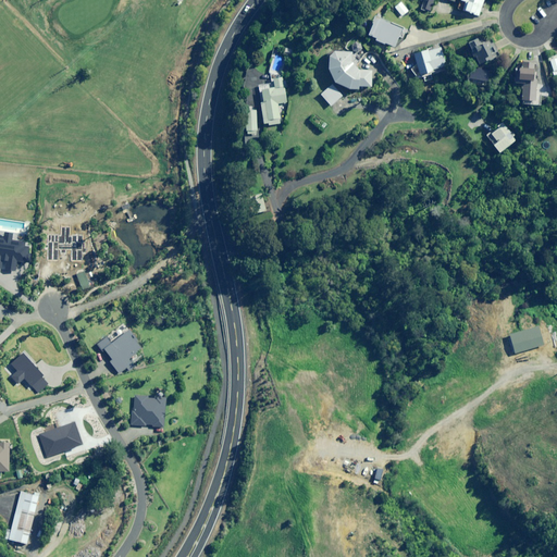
[(484,9),(481,8),(483,0),(458,0),(456,8),(479,15),(480,12),(483,13),(484,9)]
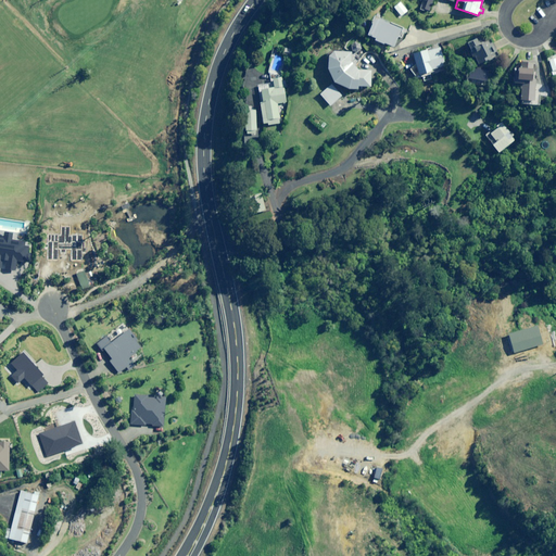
[(408,10),(401,1),(393,7),(401,16),(408,10)]
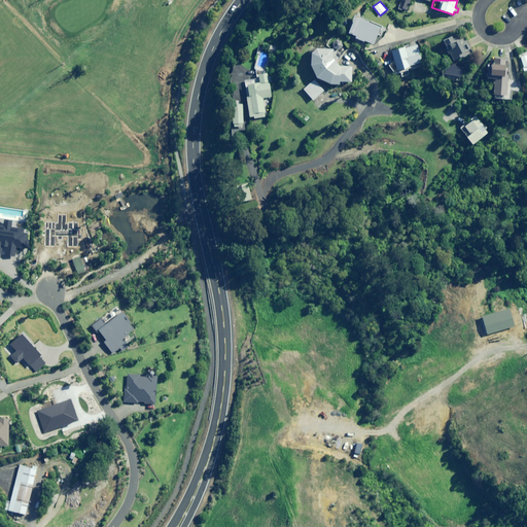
[(380,27),(354,15),(347,33),(355,36),(354,37),(363,41),(364,40),(374,43),(380,27)]
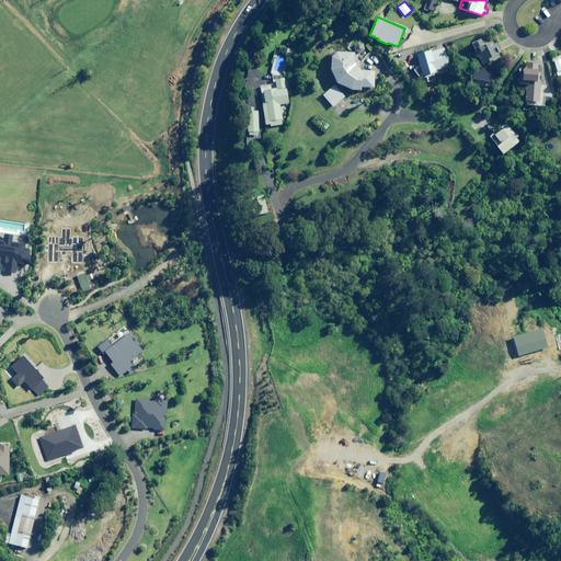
[(411,27),(414,23),(408,19),(404,24),(411,27)]
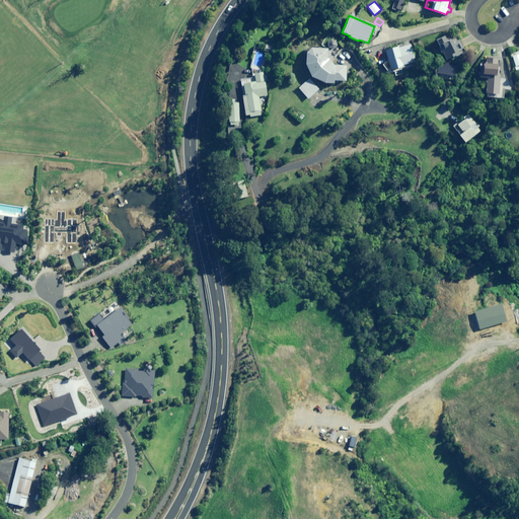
[(451,40),(448,41),(445,36),(437,41),(446,60),(454,56),(452,54),(463,48),(459,40),(453,43),(451,40)]
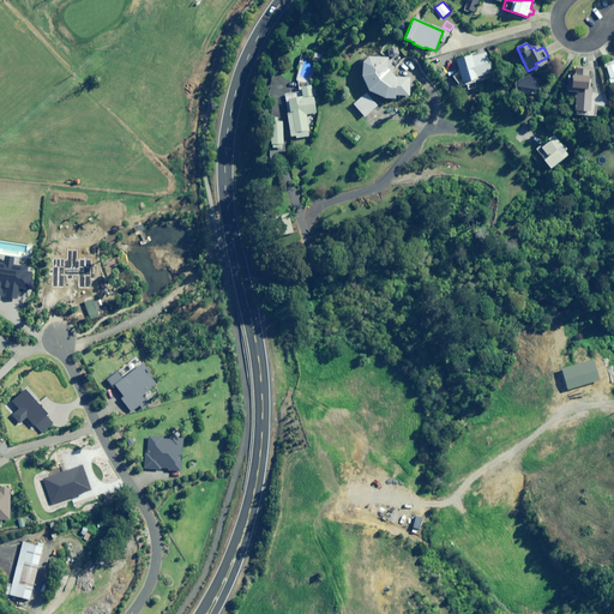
[(405,58),(396,46),(387,52),(397,64),(405,58)]
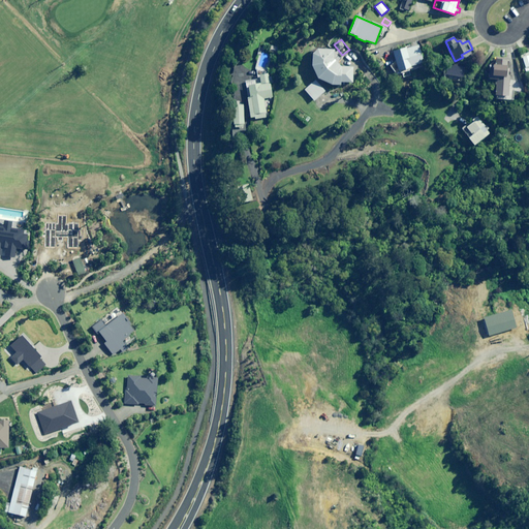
[(424,62),(417,43),(392,51),(396,64),(394,64),(397,74),(403,72),(402,70),(412,67),(411,66),(424,62)]
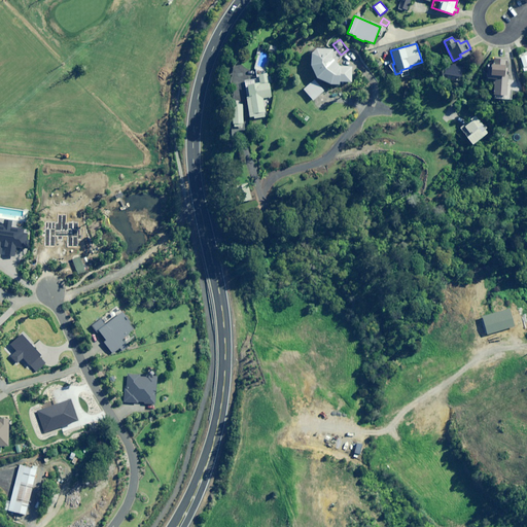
[(332,58),(332,49),(316,47),(311,53),(311,65),(317,77),(330,84),(340,84),(340,81),(351,82),(352,66),(340,66),(332,58)]
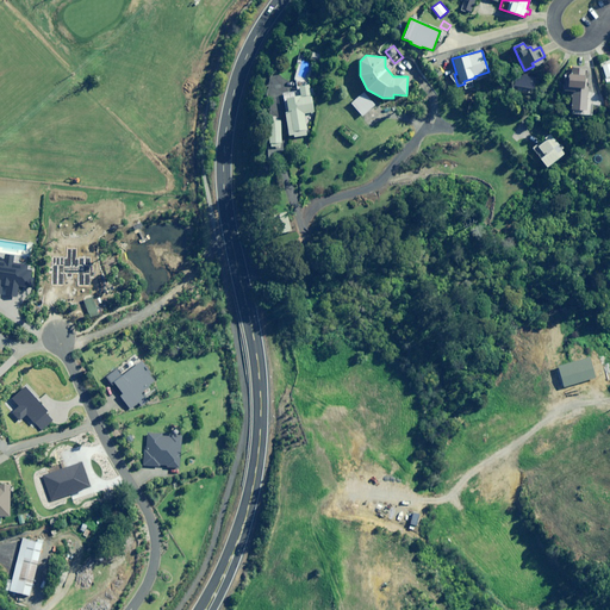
[(584,87),(585,68),(572,68),(571,74),(565,74),(565,91),(573,91),(573,87),(584,87)]
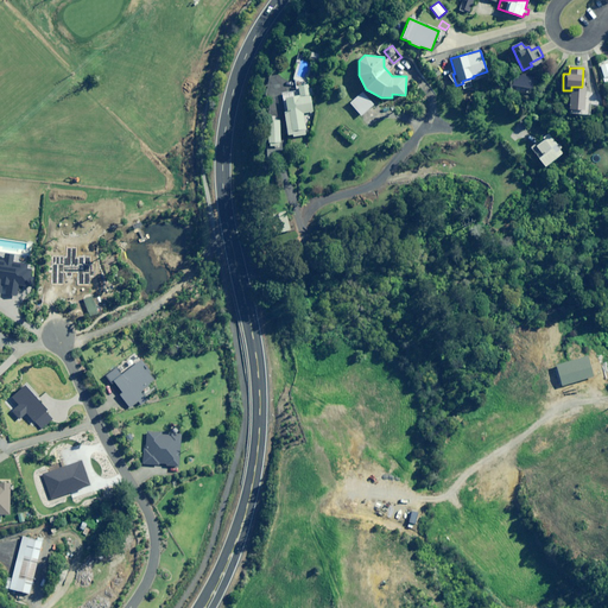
[(296,90),(283,93),(289,134),(293,134),(293,137),(306,134),(304,113),(314,112),(310,84),(296,86),(296,90)]
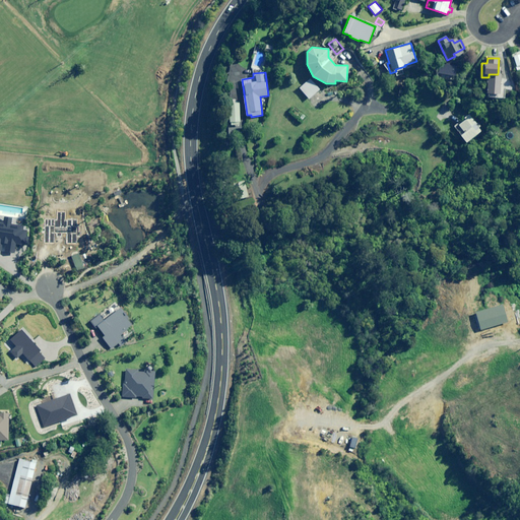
[(486,93),(500,94),(501,76),(493,76),(493,79),(488,79),(486,93)]
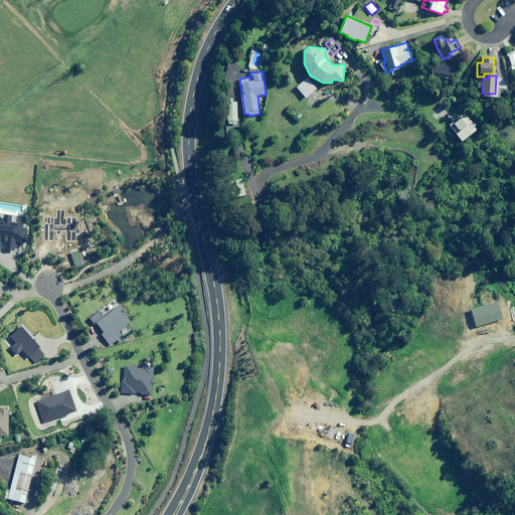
[(306,99),(317,89),(308,77),(296,87),(306,99)]
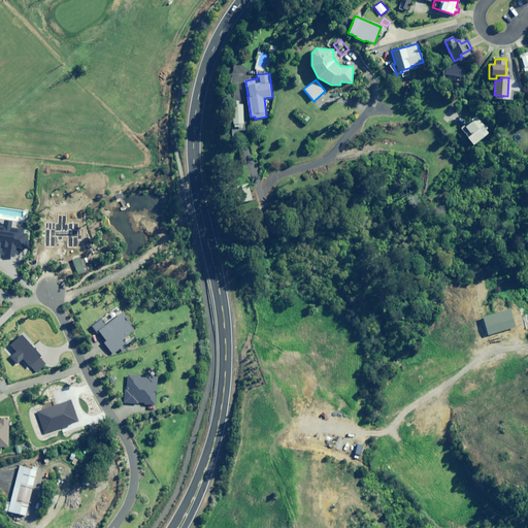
[(489,127),(486,123),(484,125),(477,116),(471,120),(472,122),(462,129),(473,144),(490,132),(487,128),(489,127)]
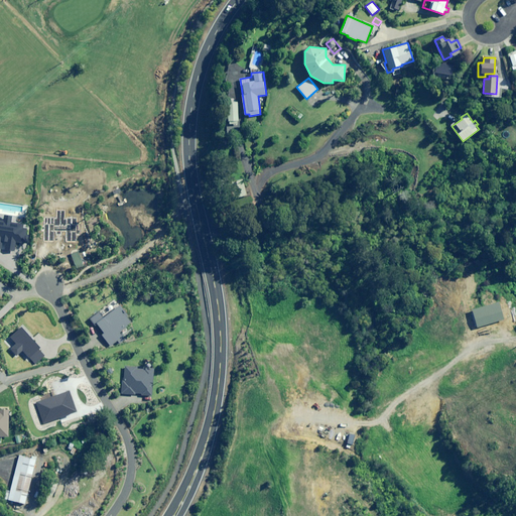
[(82,262),(78,250),(71,253),(75,265),(76,265),(77,268),(83,265),(82,262)]
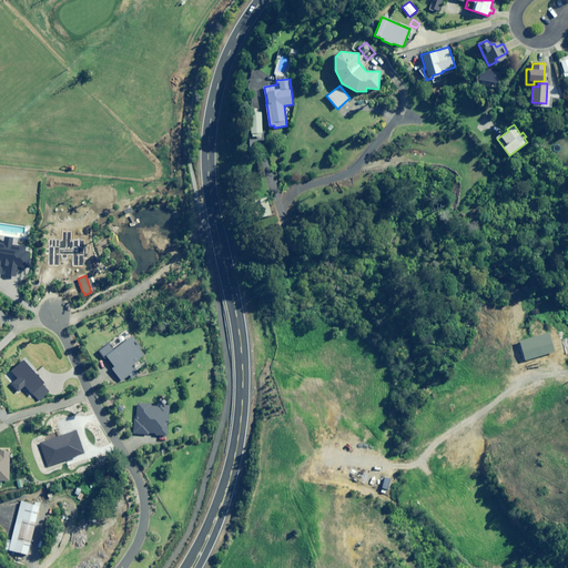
[(20,288),(21,282),(2,277),(1,284),(6,285),(6,287),(17,290),(18,288),(20,288)]
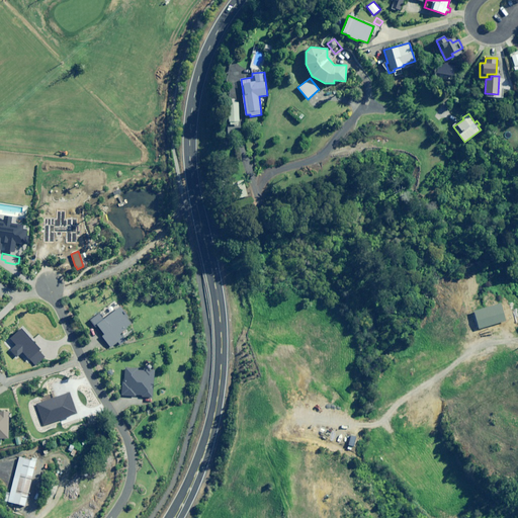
[(11,275),(2,270),(0,272),(0,275),(8,281),(11,275)]
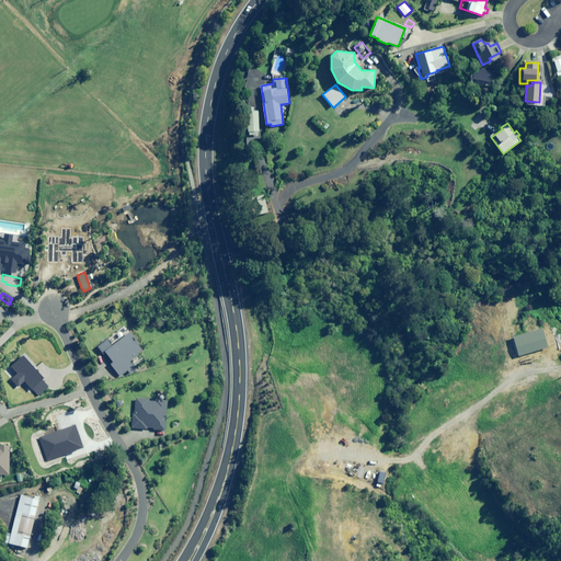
[(137,344),(139,343),(130,332),(113,346),(107,340),(99,346),(104,353),(105,352),(114,362),(111,364),(121,376),(128,370),(130,374),(136,369),(129,362),(144,351),(137,344)]
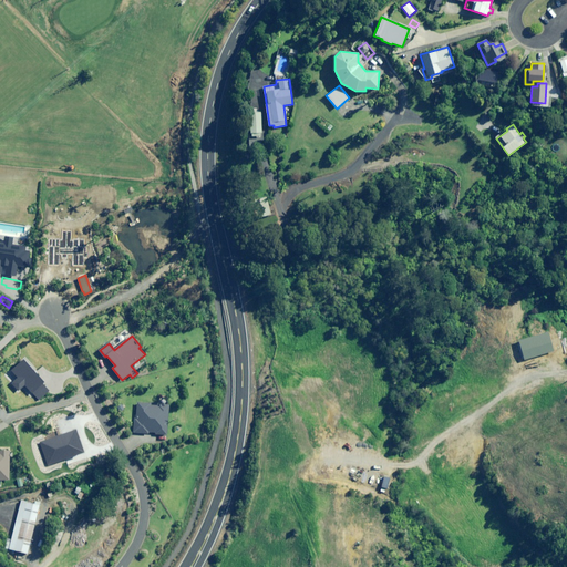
[(135,419),(134,434),(150,434),(150,433),(158,433),(158,435),(167,435),(169,405),(168,405),(168,399),(163,399),(162,404),(137,403),(137,419),(135,419)]
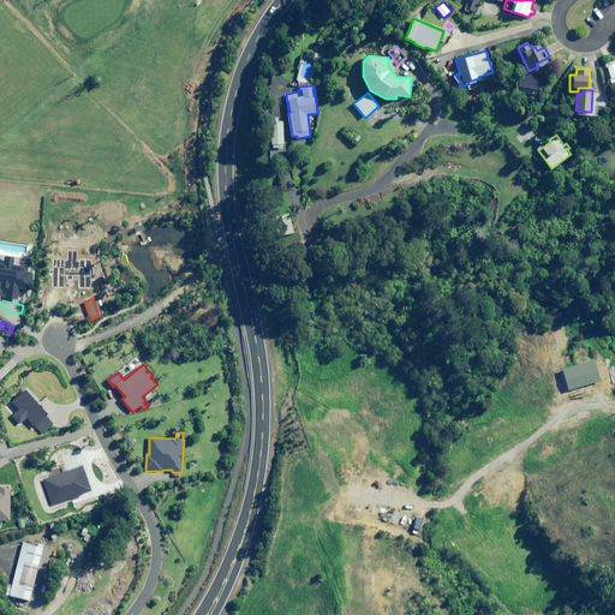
[(0,526),(3,526),(3,520),(10,520),(10,489),(0,489),(0,526)]
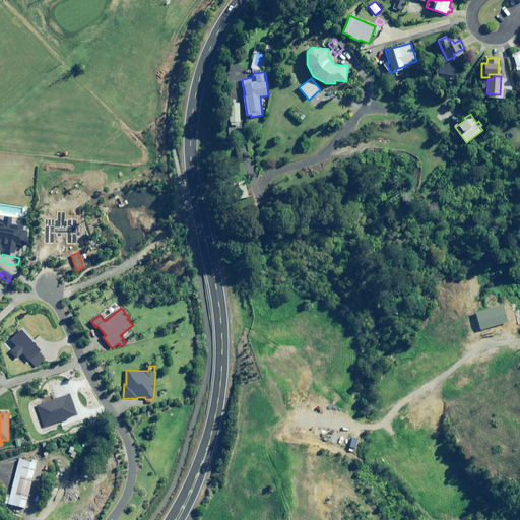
[(24,508),(36,462),(19,458),(8,504),(24,508)]
